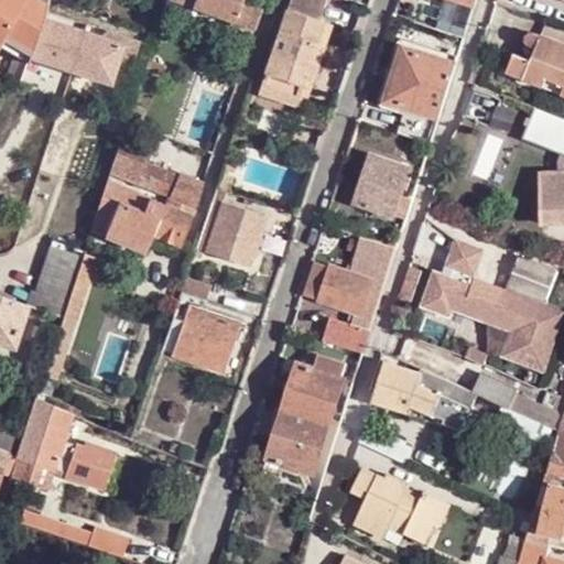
[(0,0),(0,110),(12,118),(29,69),(30,63),(32,58),(44,19),(46,11),(50,0),(0,0)]
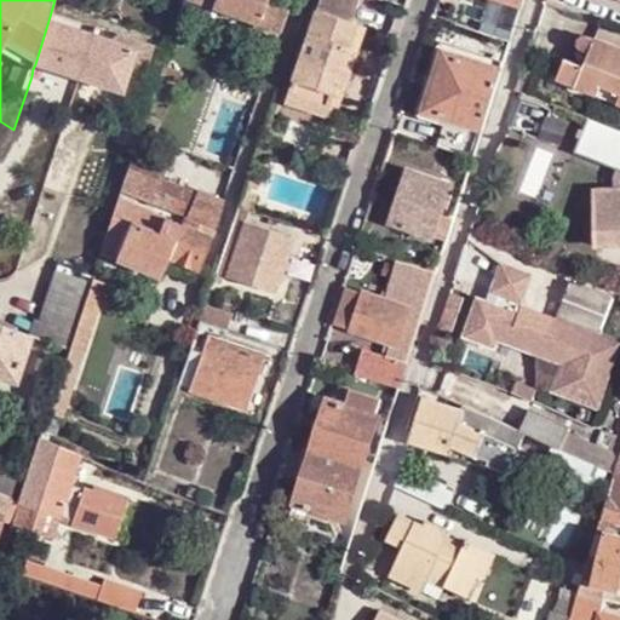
[(184,0),(182,10),(185,17),(201,24),(208,21),(213,9),(257,24),(265,0),(184,0)]
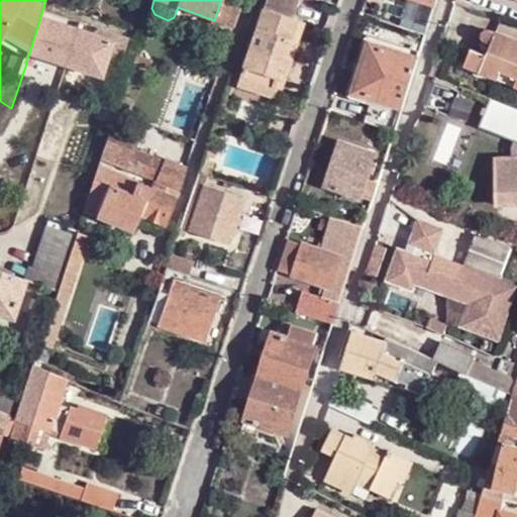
[(240,7),(222,0),(221,0),(214,20),(209,35),(228,41),(240,7)]
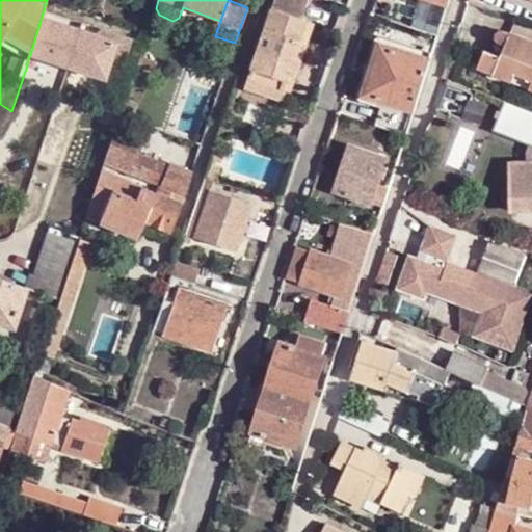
[(273,0),(270,12),(302,24),(311,0),(273,0)]
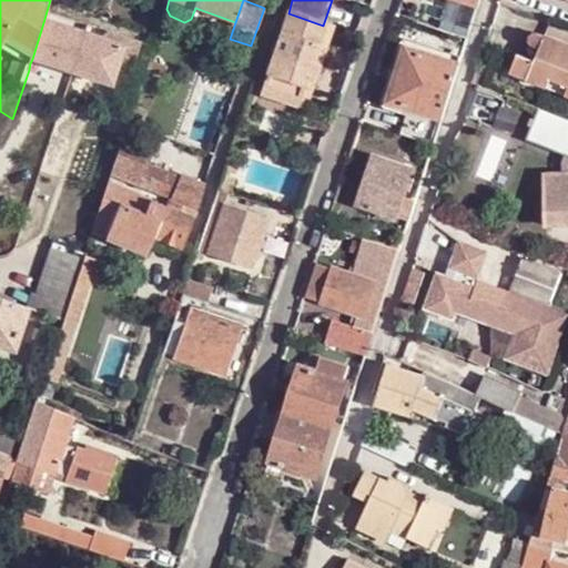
[(261,98),(298,110),(307,82),(315,85),(322,70),(314,66),(320,49),(327,51),(335,30),(323,26),(288,13),(261,98)]
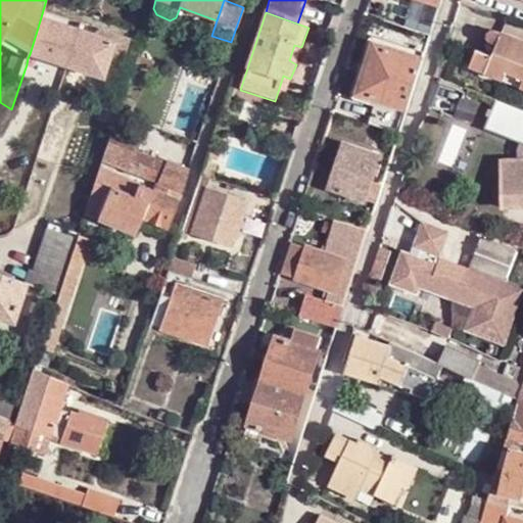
[(435,18),(429,16),(427,24),(433,27),(435,18)]
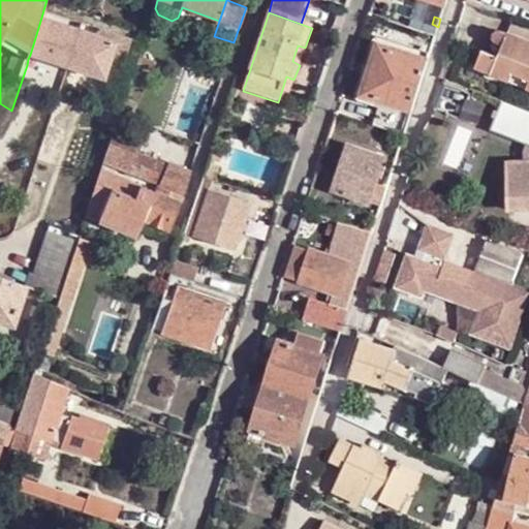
[(30,55),(53,63),(65,26),(41,18),(30,55)]
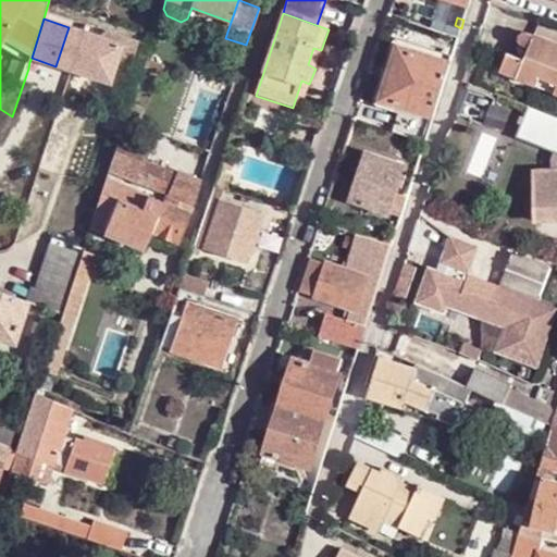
[(109,83),(121,46),(112,42),(112,41),(69,27),(56,66),(109,83)]
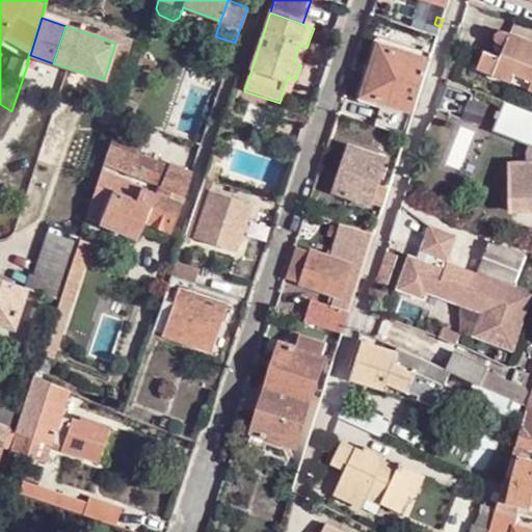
[(133,41),(109,32),(107,40),(107,41),(115,44),(130,48),(133,41)]
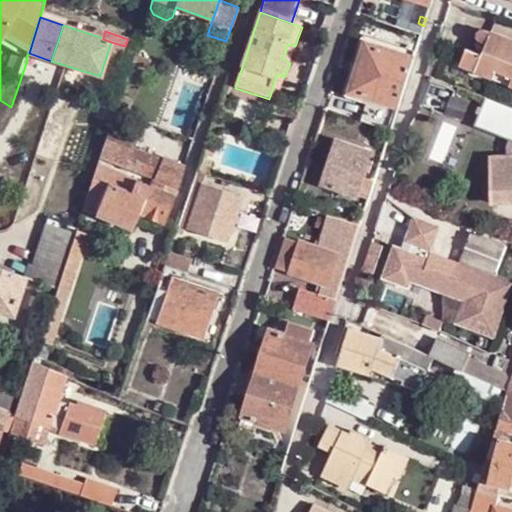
[(478,44),(485,47),(490,34),(481,31),(480,31),(476,35),(475,40),(478,44)]
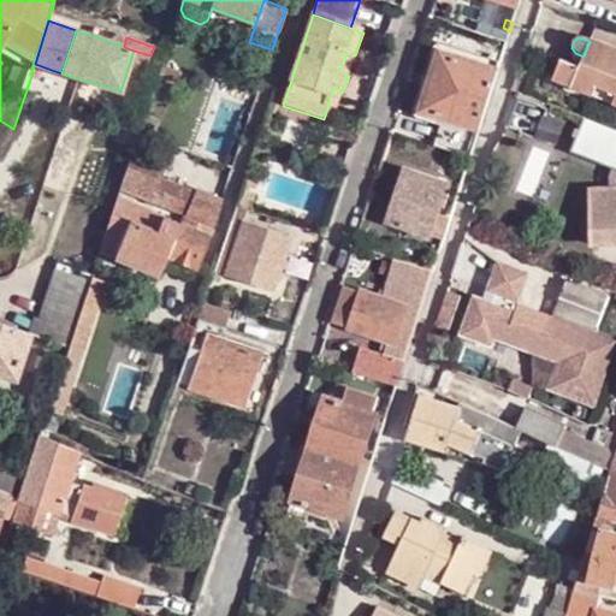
[(594,92),(611,49),(590,41),(584,57),(578,69),(569,92),(591,101),(594,92)]
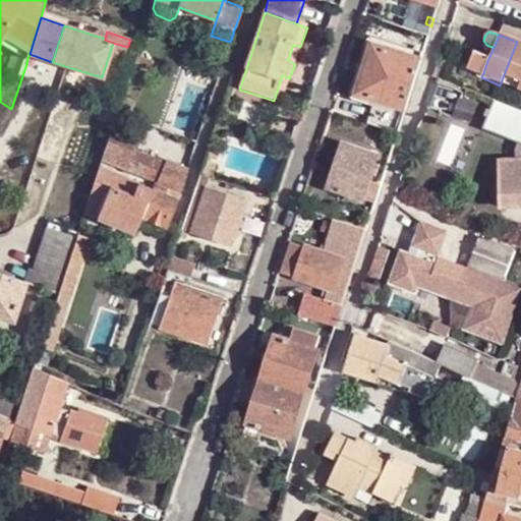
[(373,45),(375,39),(372,39),(367,42),(361,64),(366,65),(373,45)]
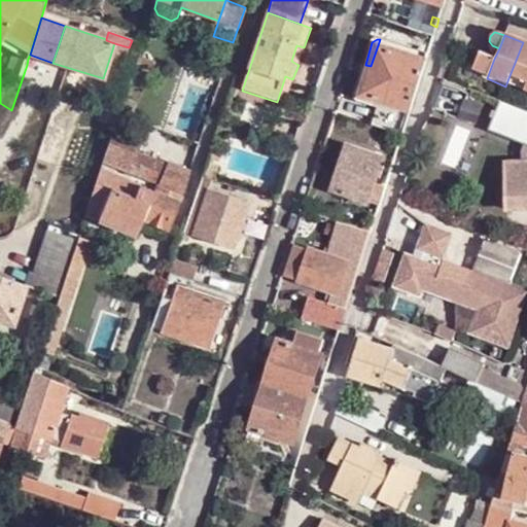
[(380,39),(378,45),(425,60),(427,55),(380,39)]
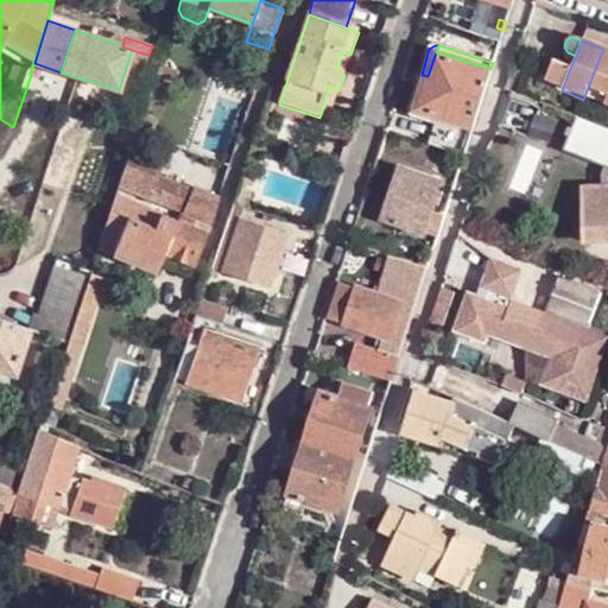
[(607,108),(607,50),(603,49),(587,90),(606,99),(603,107),(607,108)]
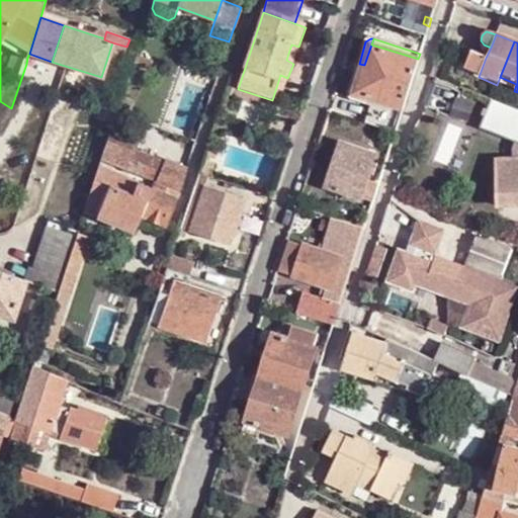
[(286,60),(293,64),(298,47),(291,45),(286,60)]
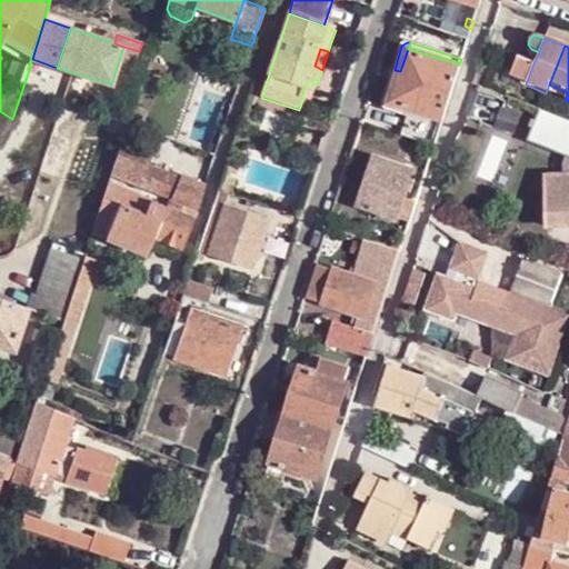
[(456,76),(459,65),(408,49),(400,71),(398,79),(390,101),(410,108),(442,118),(456,76)]
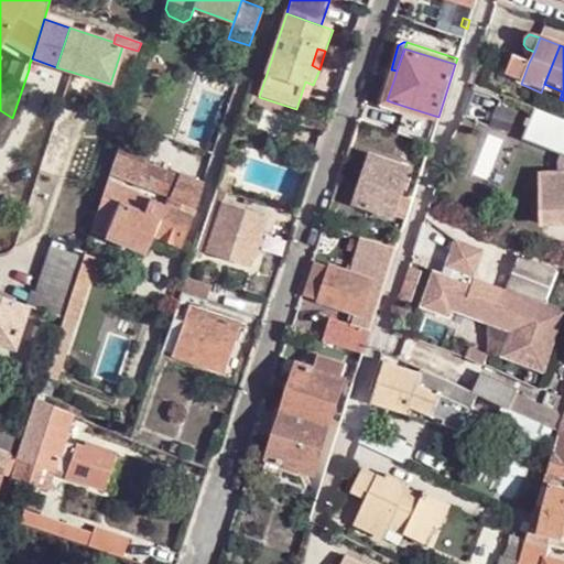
[(521,84),(529,63),(512,57),(505,77),(521,84)]
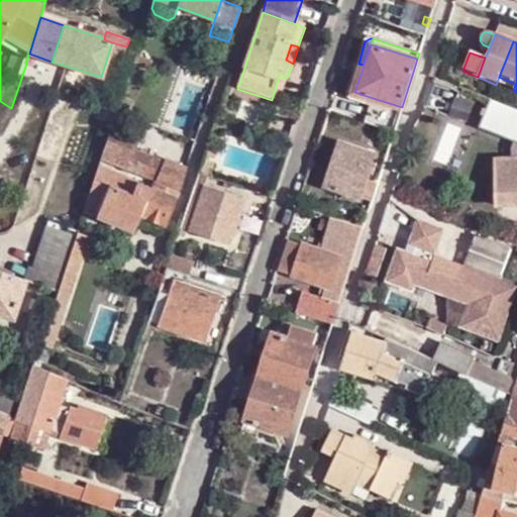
[(434,58),(428,74),(437,78),(442,61),(434,58)]
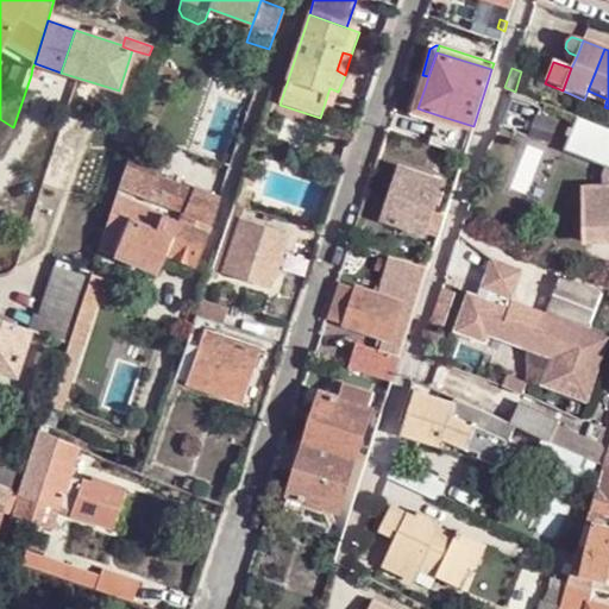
[(419,82),(412,106),(412,108),(415,114),(418,108),(426,85),(419,82)]
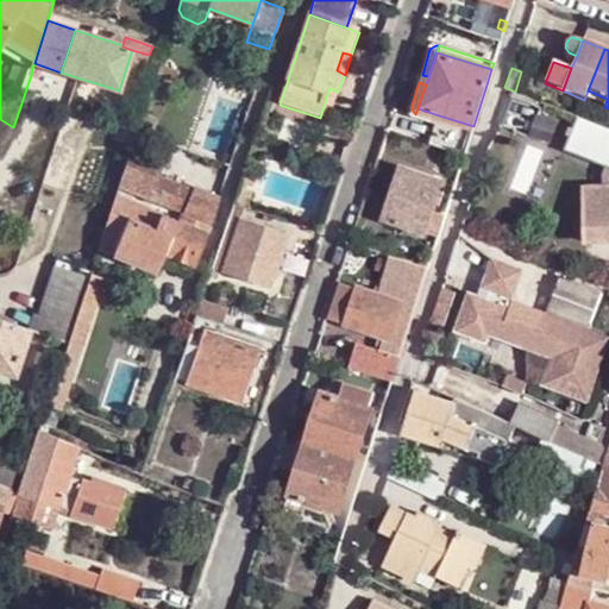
[(330,88),(320,118),(328,120),(338,92),(330,88)]
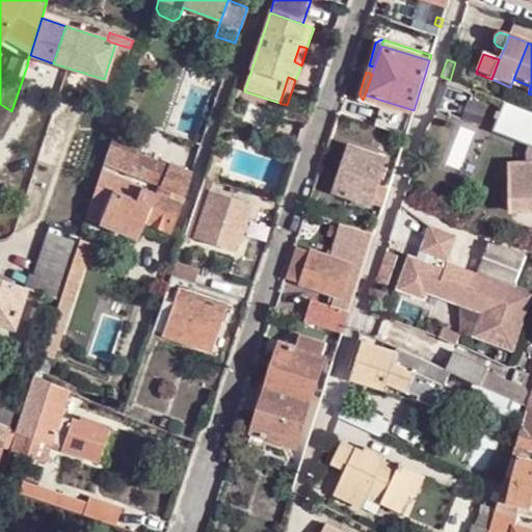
[(365,95),(363,100),(381,107),(383,101),(365,95)]
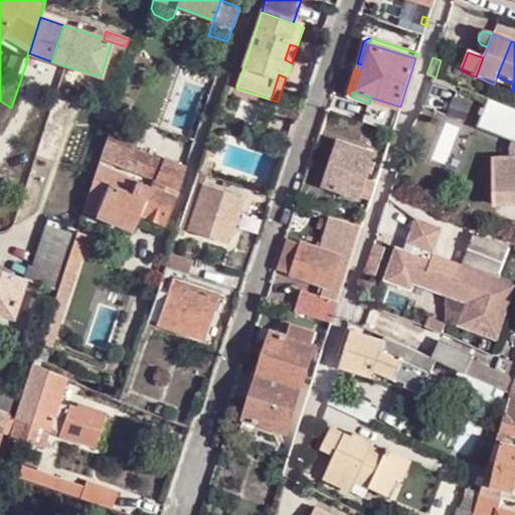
[(400,107),(371,98),(369,104),(364,121),(392,131),(400,107)]
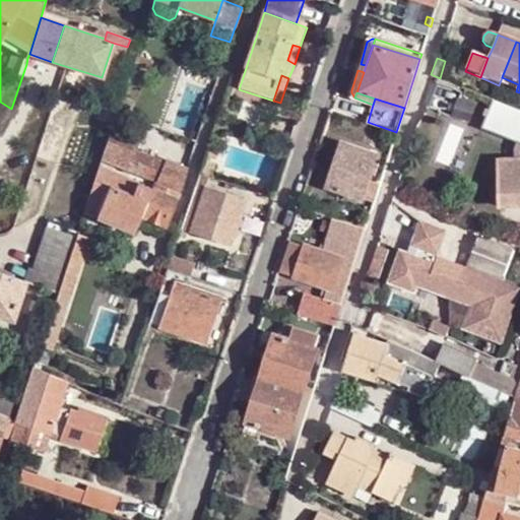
[(519,109),(494,99),(490,108),(486,107),(484,114),(486,115),(482,127),(516,140),(513,148),(514,158),(498,159),(499,205),(519,204),(519,109)]
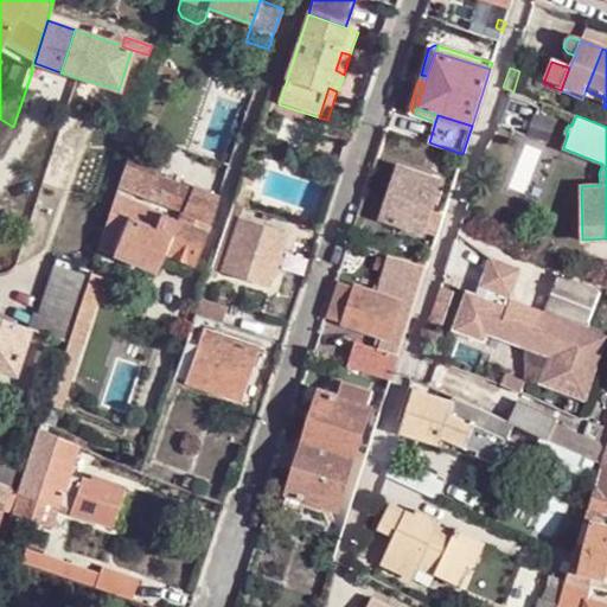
[(441,181),(400,167),(382,217),(423,231),(425,229),(432,210),(441,181)]
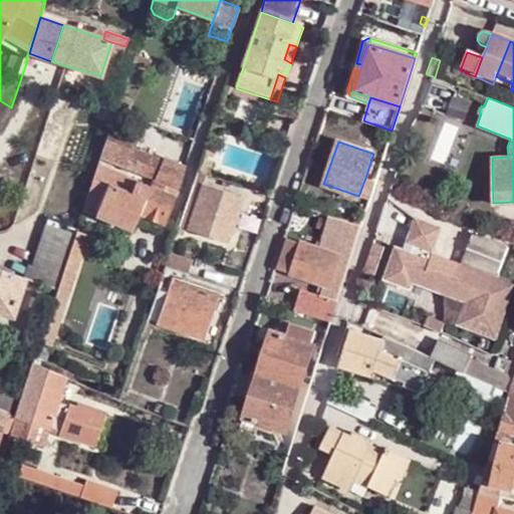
[(177,189),(183,170),(127,149),(121,164),(109,160),(112,151),(104,148),(101,158),(153,180),(177,189)]
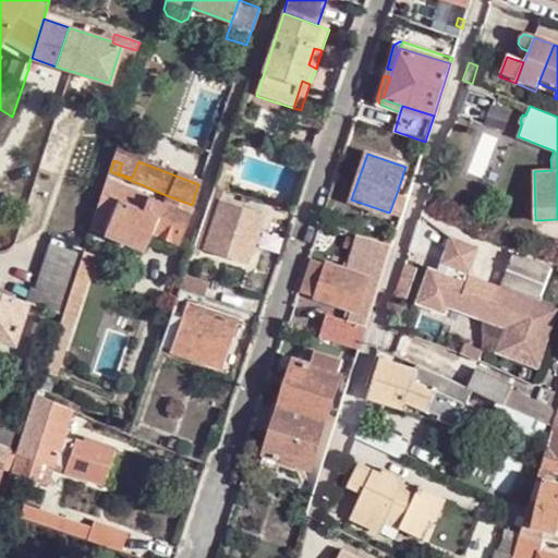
[(222,189),(226,190),(230,176),(216,172),(211,184),(222,189)]
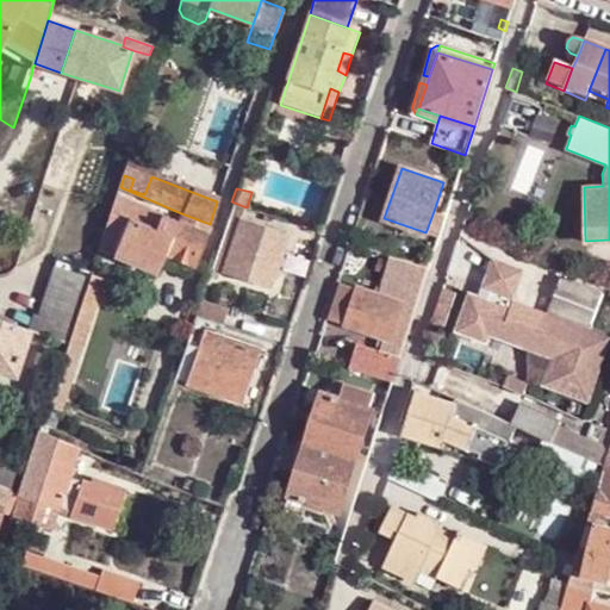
[(99,248),(113,254),(126,218),(155,230),(162,215),(117,194),(99,248)]
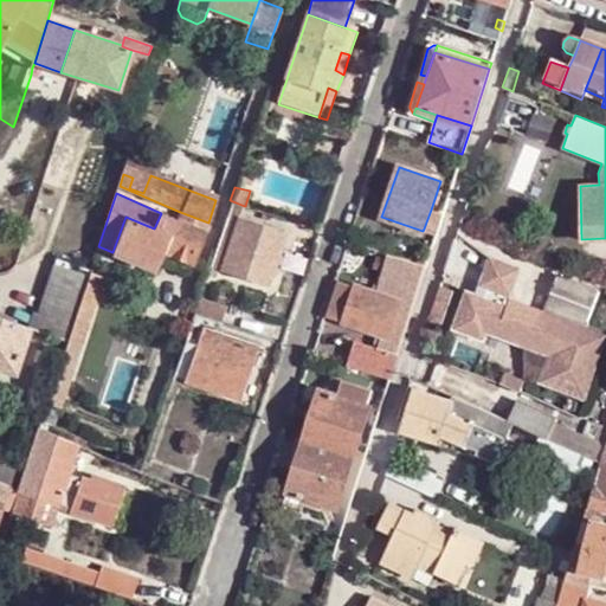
[(242,205),(230,200),(226,212),(237,217),(238,217),(242,205)]
